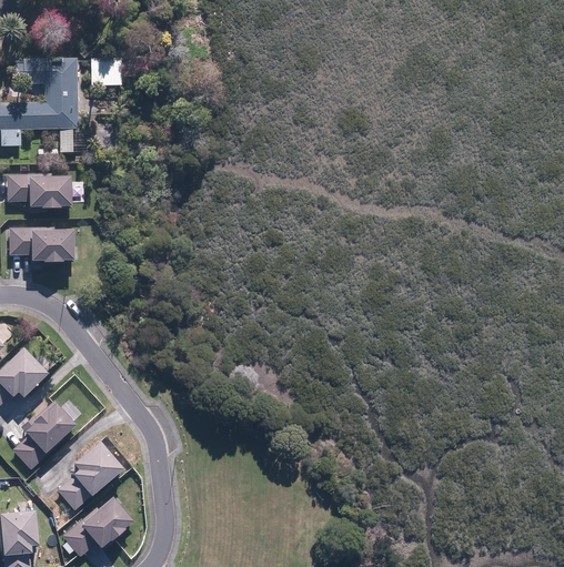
[(0,130),(77,129),(76,108),(77,108),(76,58),(42,58),(42,59),(21,59),(22,63),(14,63),(16,78),(22,78),(22,84),(42,83),(42,102),(0,102),(0,130)]
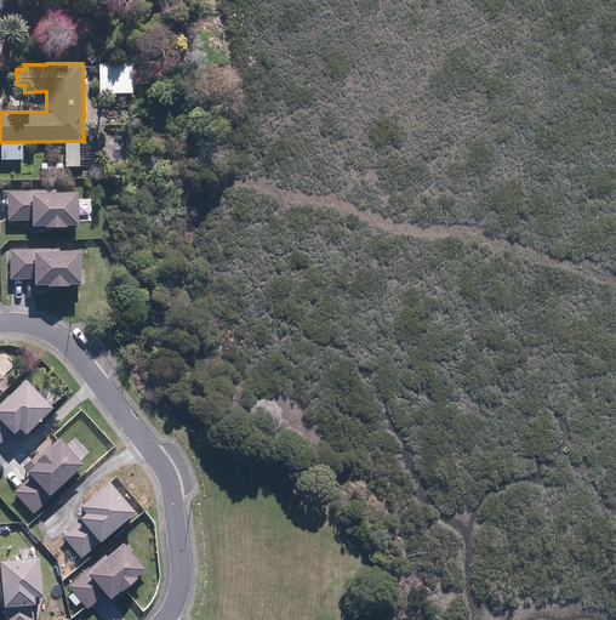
[(161,63),(131,64),(131,63),(97,64),(100,94),(132,92),(132,85),(163,83),(161,63)]
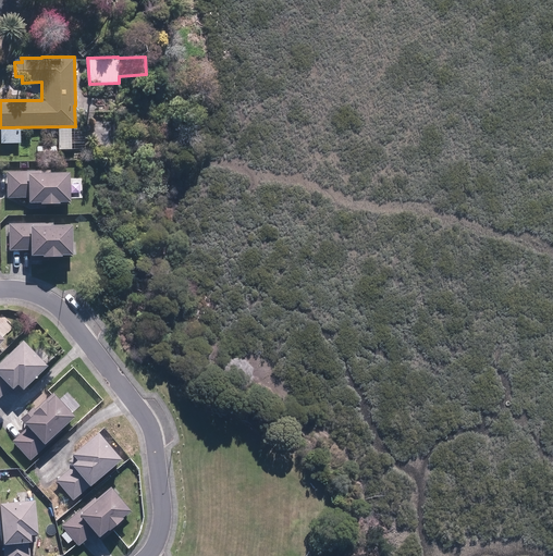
[(71,201),(70,171),(4,173),(5,198),(28,198),(28,202),(71,201)]
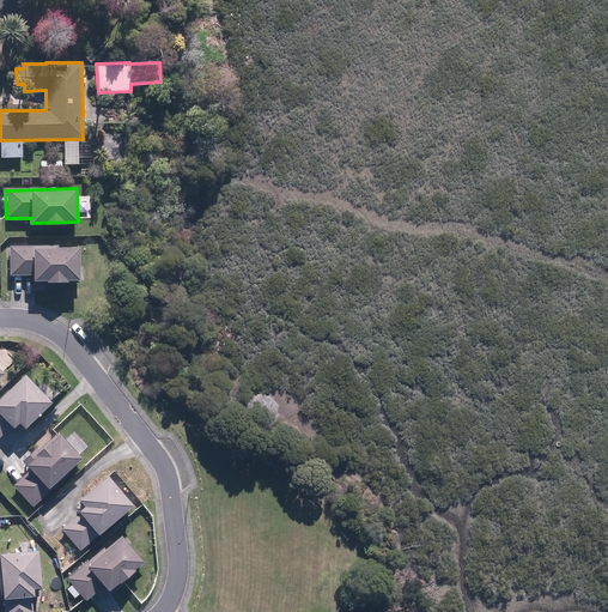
[(80,279),(80,246),(7,248),(8,277),(34,276),(35,280),(80,279)]
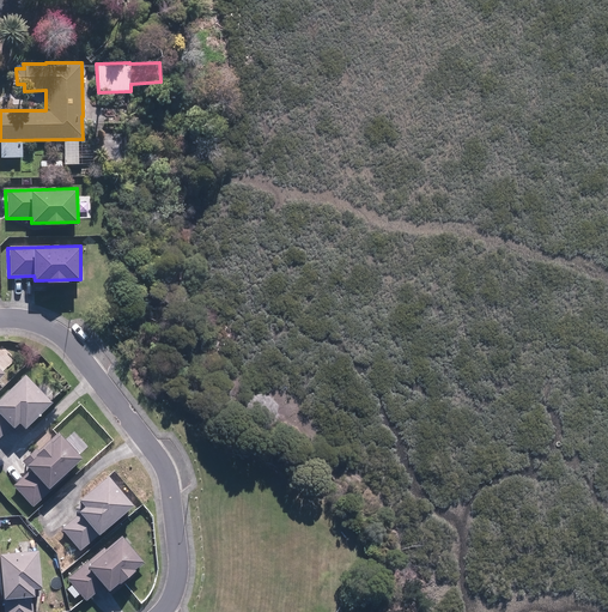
[(53,401),(25,374),(0,398),(0,436),(12,424),(14,426),(20,420),(26,426),(53,401)]
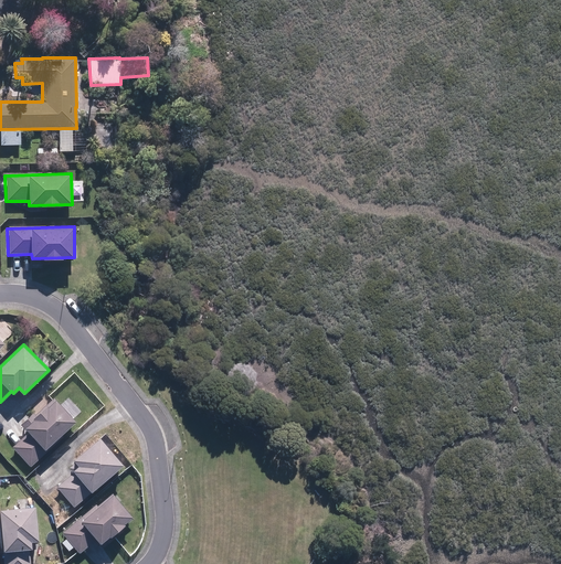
[(28,466),(77,422),(56,397),(22,428),(27,433),(11,446),(28,466)]
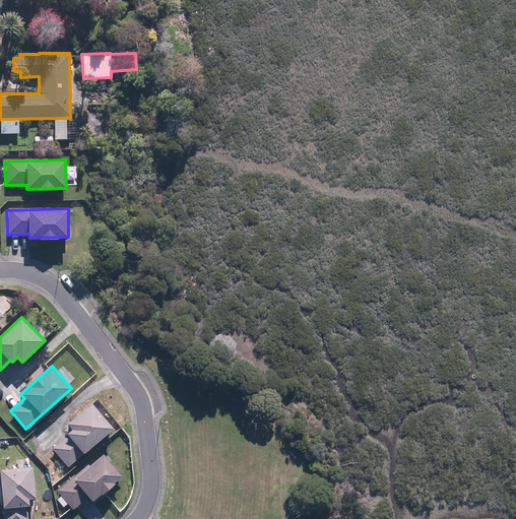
[(67,467),(113,427),(92,403),(62,430),(66,435),(51,448),(67,467)]
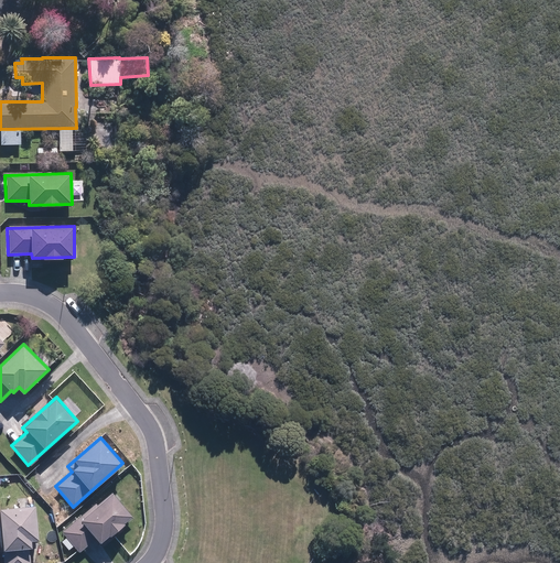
[(93,504),(60,531),(77,552),(96,537),(100,541),(132,515),(112,491),(95,506),(93,504)]
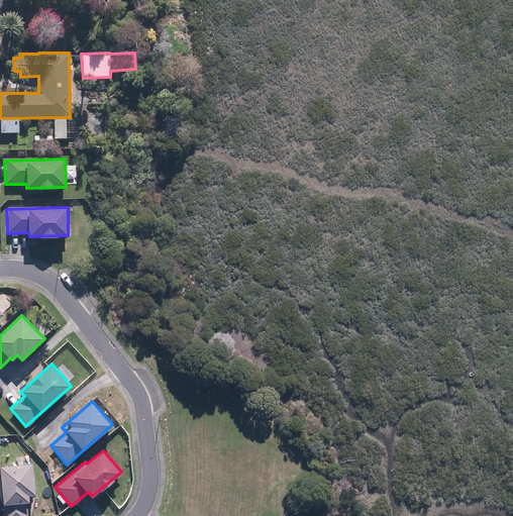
[(21,463),(0,466),(4,502),(1,503),(2,515),(25,515),(24,502),(30,501),(29,494),(35,493),(32,462),(21,463)]
